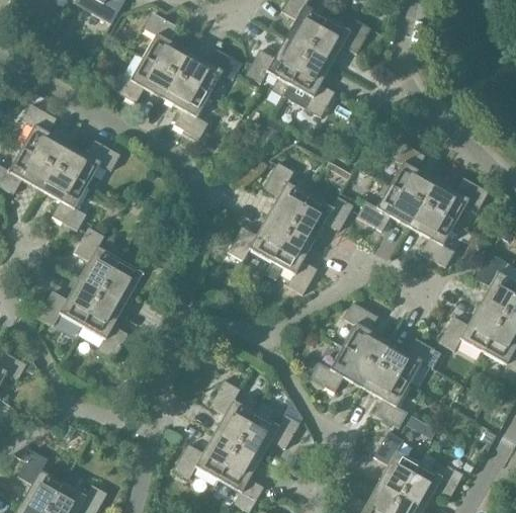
[(75,0),(85,6),(89,0),(99,0),(103,2),(96,13),(112,22),(124,0),(75,0)]
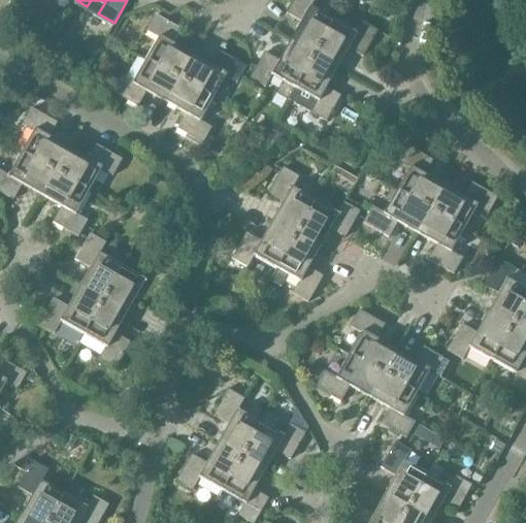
[(302,18),(291,37),(315,51),(334,17),(311,4),(314,0),(293,0),(288,9),(302,18)]
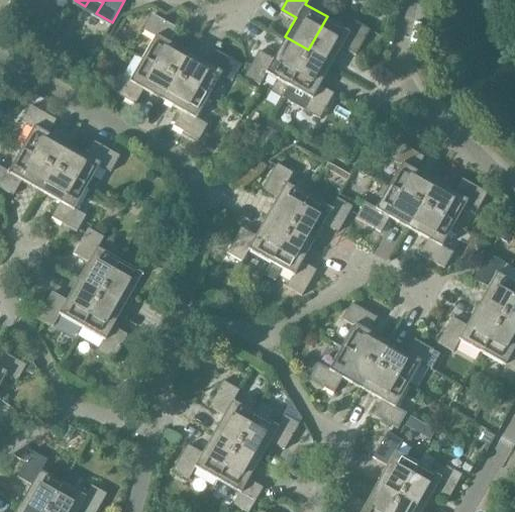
[(156,33),(143,56),(177,75),(190,52),(171,40),(179,25),(153,11),(144,27),(156,33)]
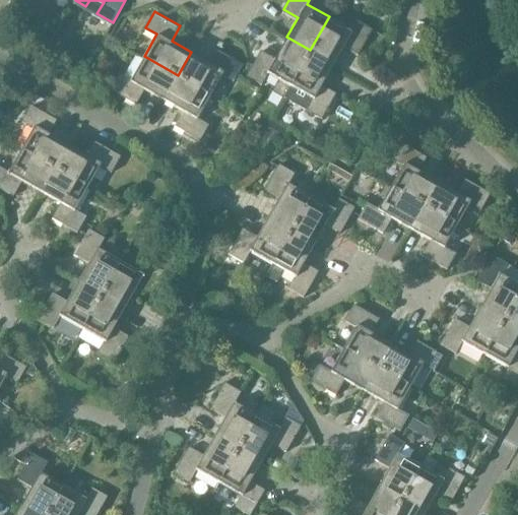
[(329,16),(310,50),(333,63),(344,44),(359,53),(374,26),(358,18),(351,29),(329,16)]
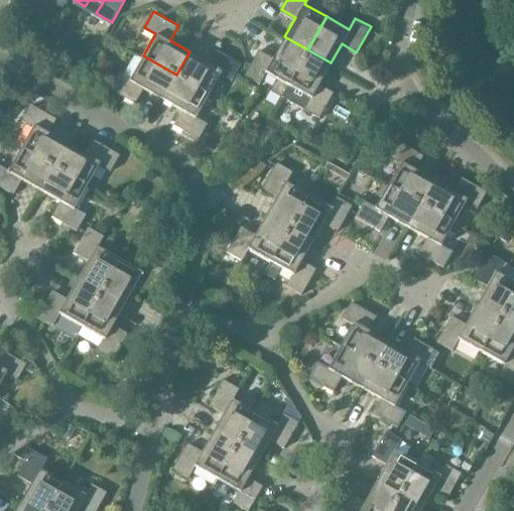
[(267,71),(289,83),(307,49),(284,36),(274,55),(259,47),(245,73),(261,82),(267,71)]
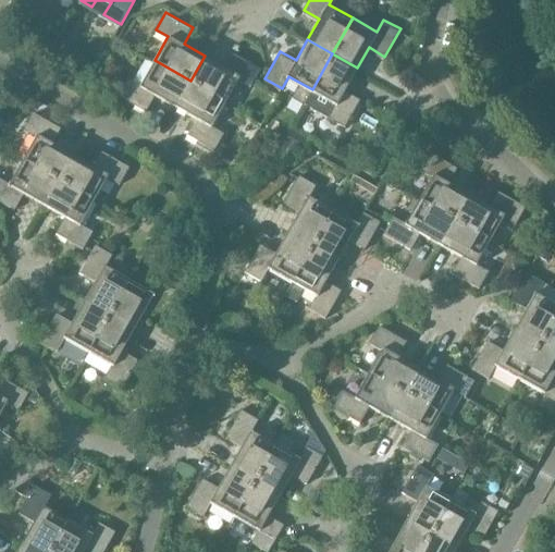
[(205,56),(190,81),(225,100),(239,77),(251,84),(261,66),(234,51),(225,66),(205,56)]
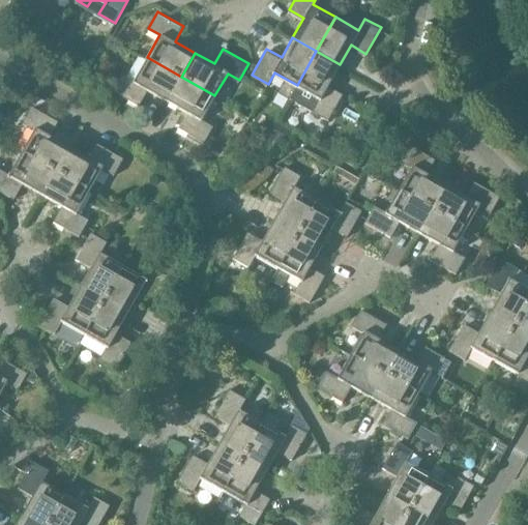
[(316,51),(297,85),(290,96),(313,110),(329,119),(344,92),(328,84),(340,64),(316,51)]
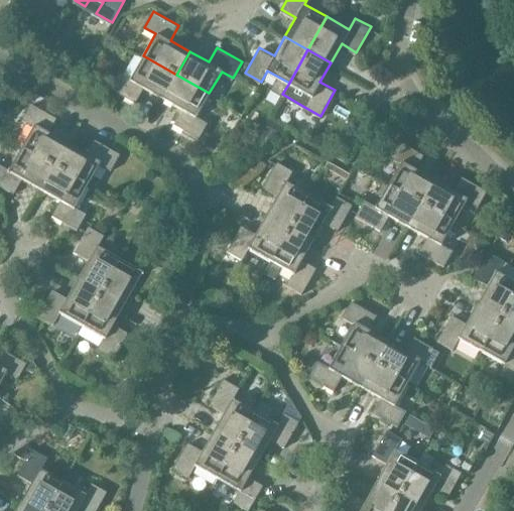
[(144,87),(163,97),(176,75),(143,55),(130,77),(119,71),(110,87),(135,101),(144,87)]
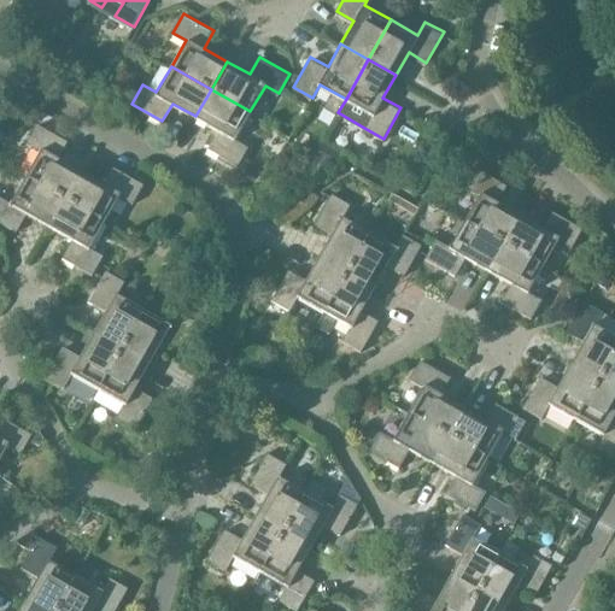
[(211,89),(195,116),(217,129),(208,147),(238,164),(249,145),(235,137),(250,111),(211,89)]
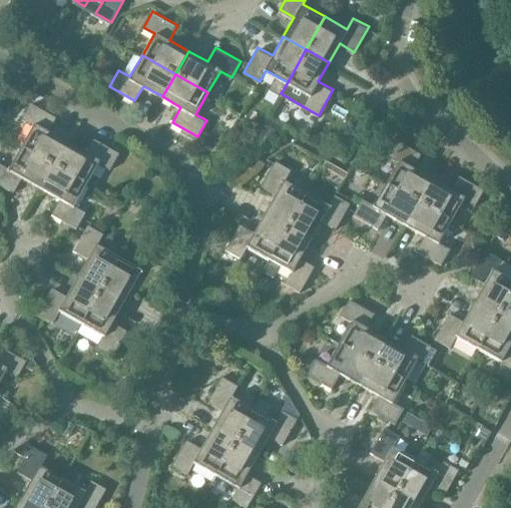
[(21,145),(54,164),(67,141),(48,130),(56,116),(31,101),(22,117),(34,123),(21,145)]
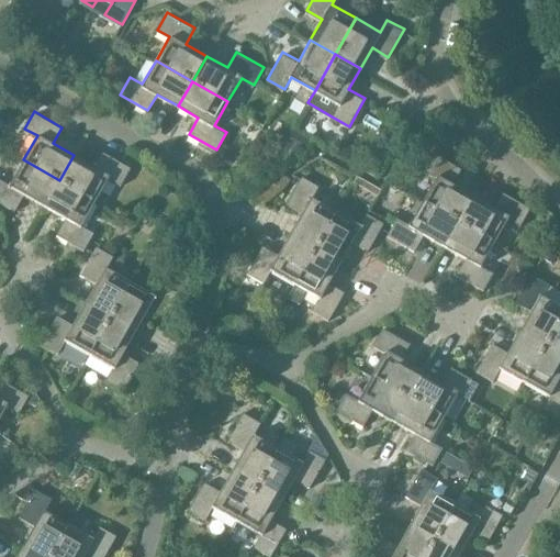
[(59,180),(96,200),(109,177),(122,184),(132,166),(103,151),(94,166),(74,155),(59,180)]
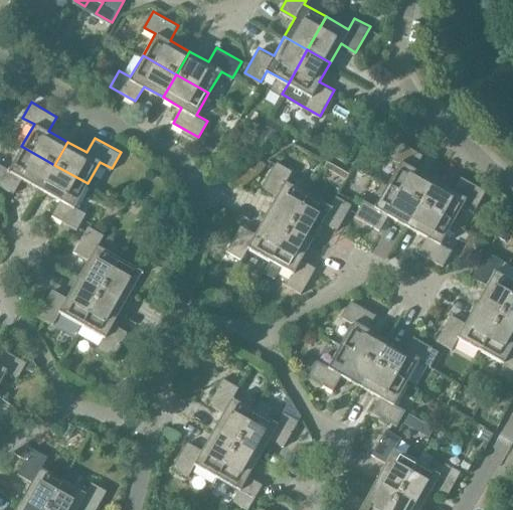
[(387,182),(420,201),(434,178),(414,167),(422,153),(397,139),(388,154),(400,161),(387,182)]
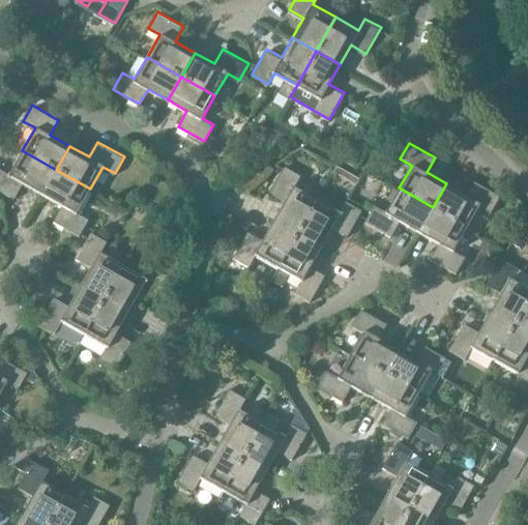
[(42,194),(56,170),(22,150),(9,173),(0,167),(0,188),(15,197),(23,182),(42,194)]
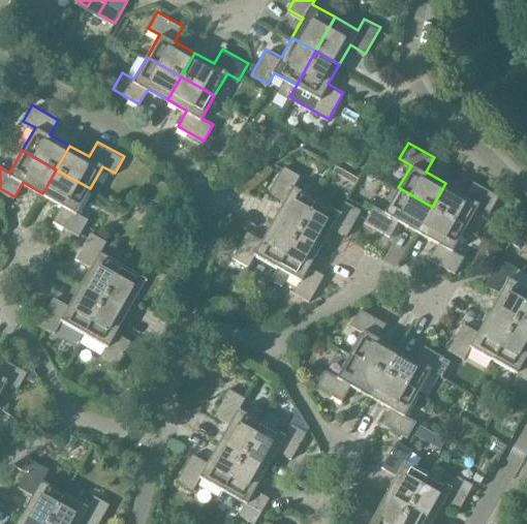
[(284,198),(274,218),(298,232),(316,198),(295,185),(301,174),(284,164),(270,190),(284,198)]
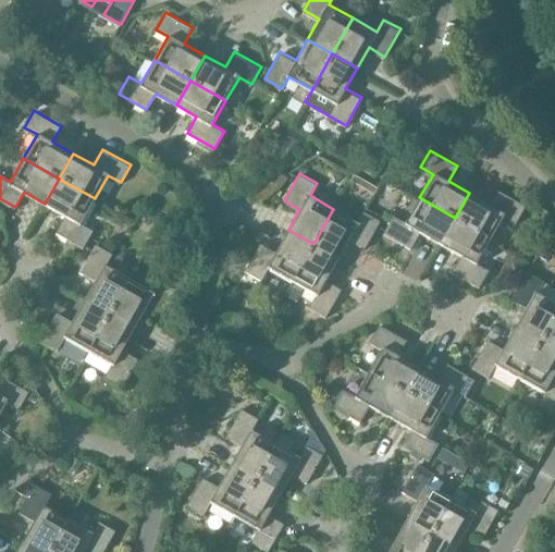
[(59,179),(45,204),(65,215),(57,231),(84,246),(94,229),(82,222),(95,198),(59,179)]
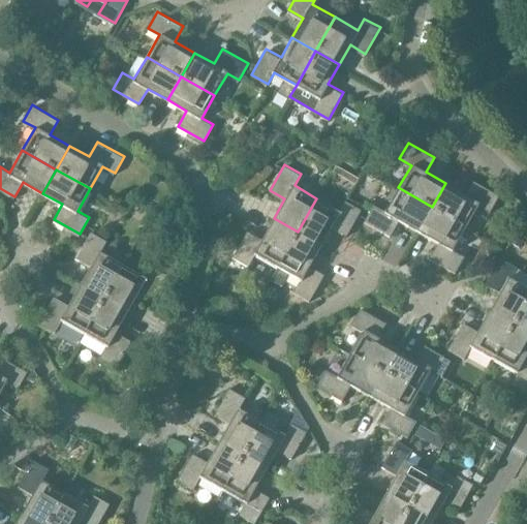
[(445,183),(432,207),(466,226),(478,204),(490,211),(499,194),(473,180),(465,194),(445,183)]
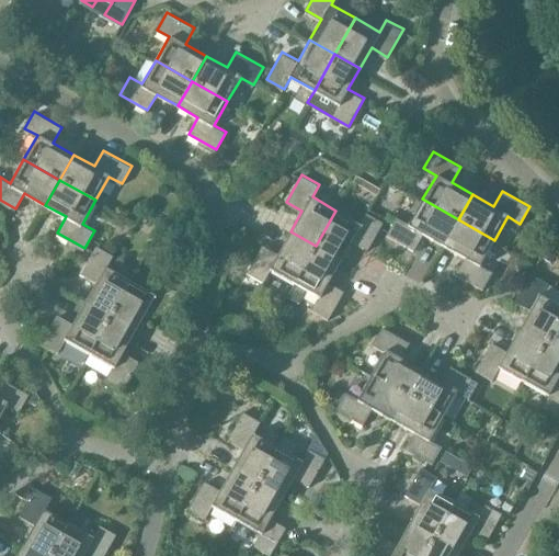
[(458,219),(422,199),(409,223),(397,216),(387,233),(414,249),(423,233),(444,245),(458,219)]
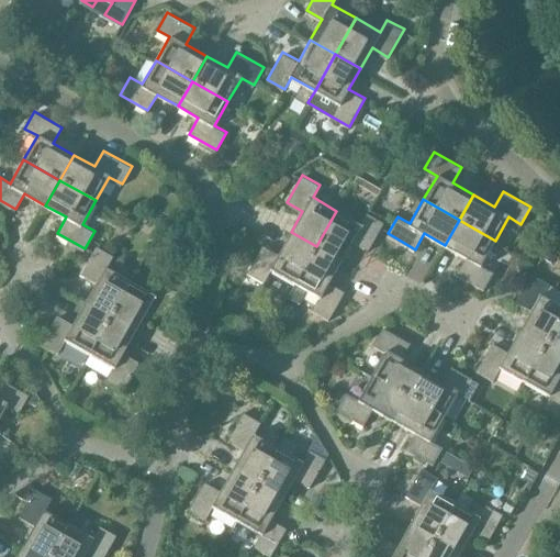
[(336,211),(316,246),(342,260),(353,241),(369,249),(384,221),(367,212),(360,224),(336,211)]
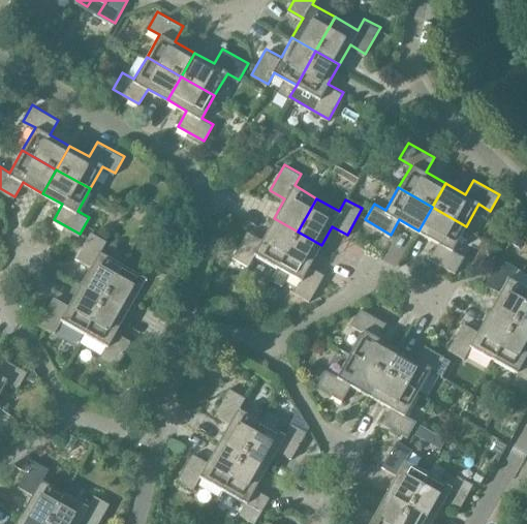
[(432,207),(419,230),(438,242),(430,256),(456,272),(465,255),(453,248),(466,226),(432,207)]
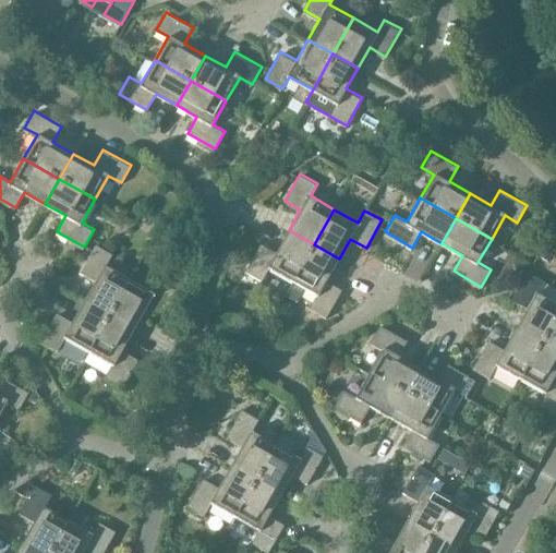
[(269,267),(293,280),(314,244),(289,230),(277,251),(262,242),(245,269),(263,279),(269,267)]
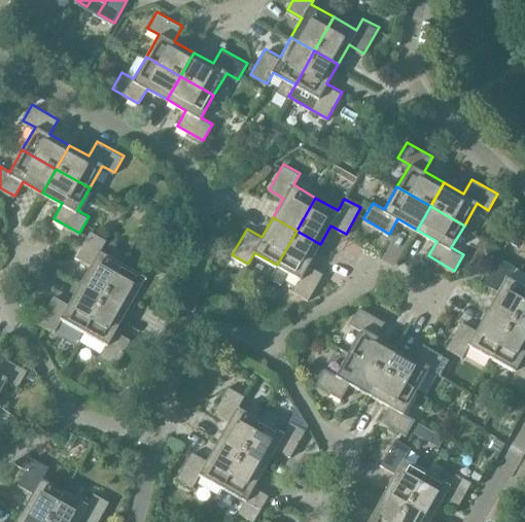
[(91,264),(80,283),(103,297),(123,264),(100,250),(107,239),(91,230),(76,255),(91,264)]
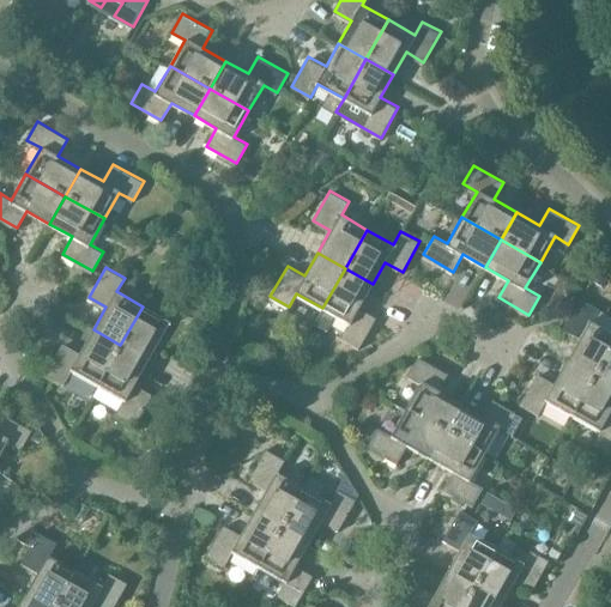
[(345,268),(322,308),(315,321),(328,328),(336,315),(349,323),(340,337),(360,347),(376,317),(360,307),(373,284),(345,268)]
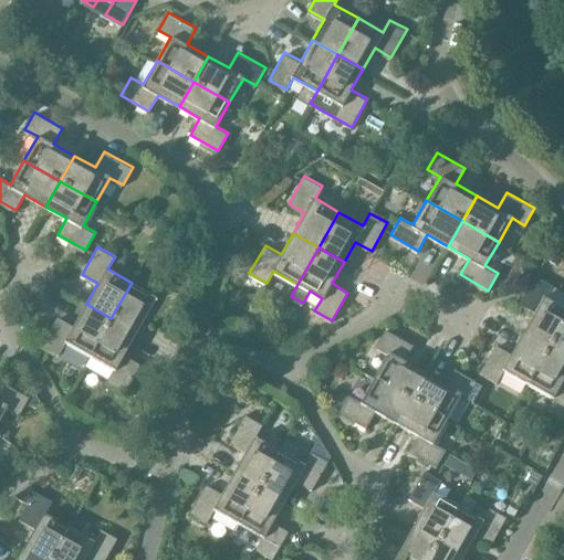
[(535,310),(524,331),(549,346),(563,319),(563,306),(545,296),(553,284),(535,274),(520,302),(535,310)]
